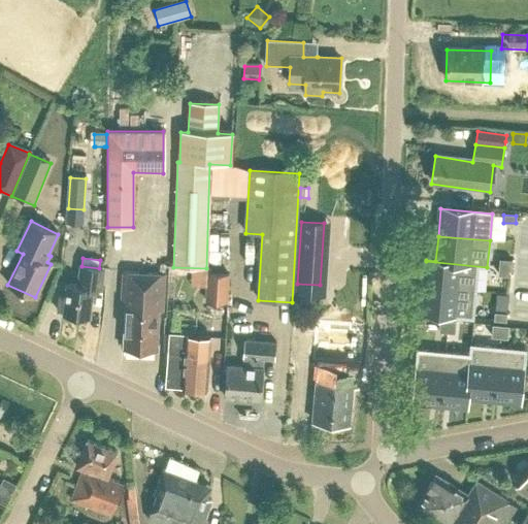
[(499,260),(498,276),(509,277),(510,277),(512,265),(512,261),(499,260)]
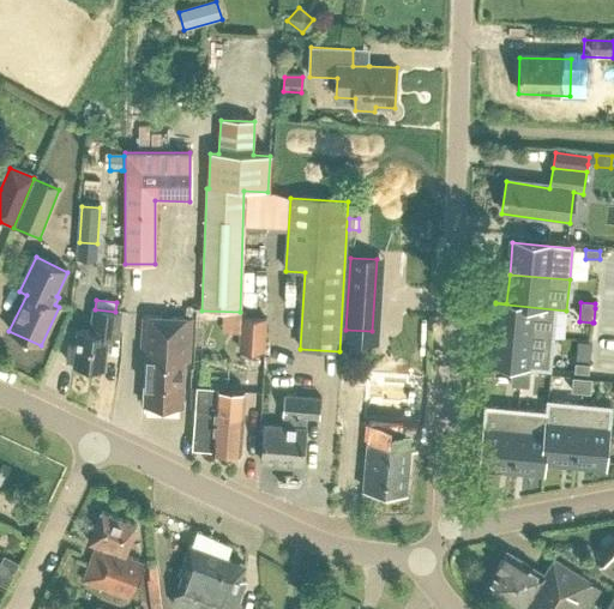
[(495,303),(492,335),(553,339),(555,311),(566,312),(566,311),(495,303)]
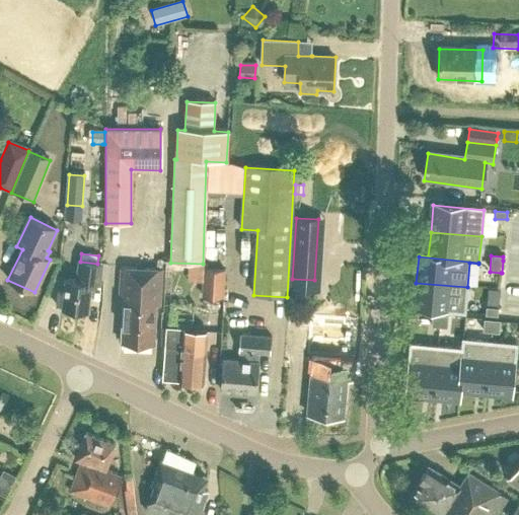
[(65,281),(63,293),(57,293),(56,306),(62,307),(61,309),(88,313),(91,284),(97,285),(100,266),(80,263),(77,282),(65,281)]
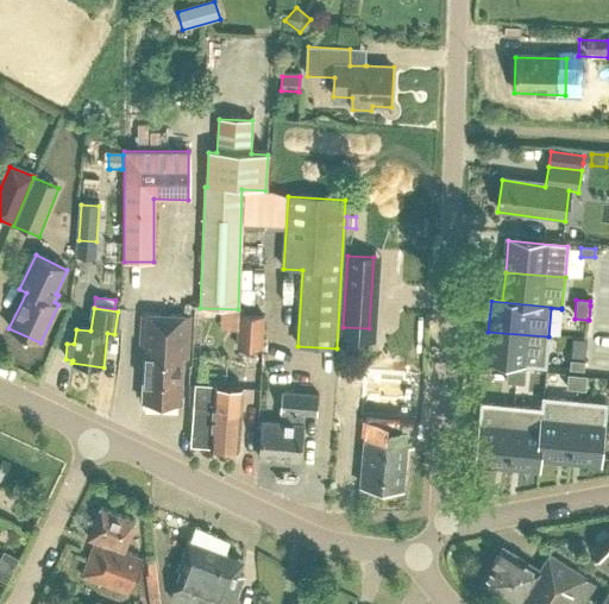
[(220,332),(238,332),(237,348),(262,350),(264,318),(239,316),(239,312),(221,310),(220,332)]
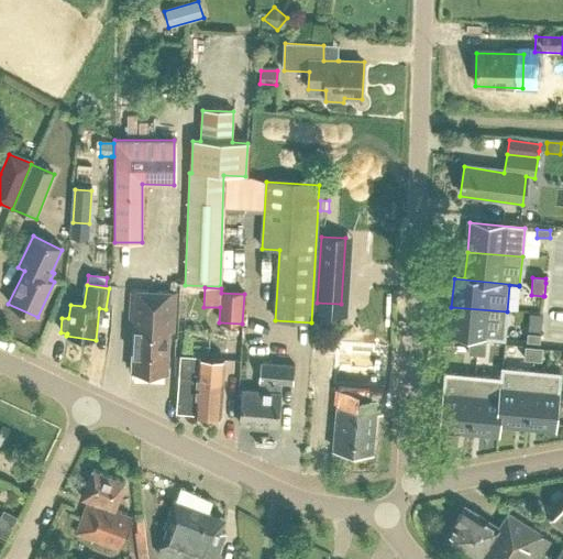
[(174,332),(176,294),(132,292),(129,330),(134,331),(132,373),(167,374),(169,332),(174,332)]
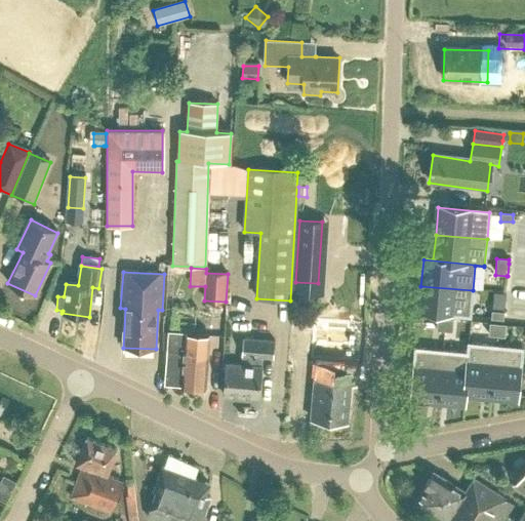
[(420,286),(418,313),(430,314),(470,318),(473,290),(420,286)]
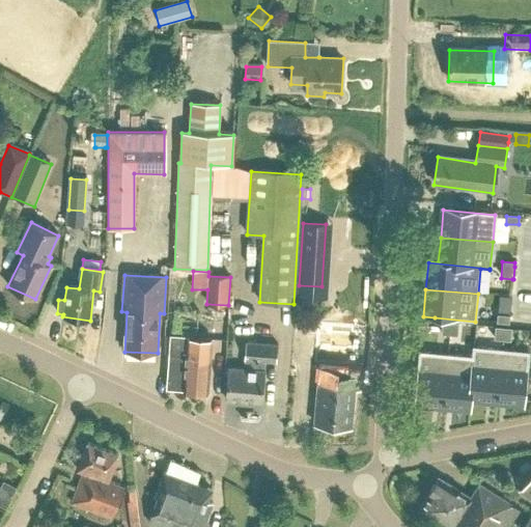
[(233,307),(246,311),(251,295),(239,290),(233,307)]
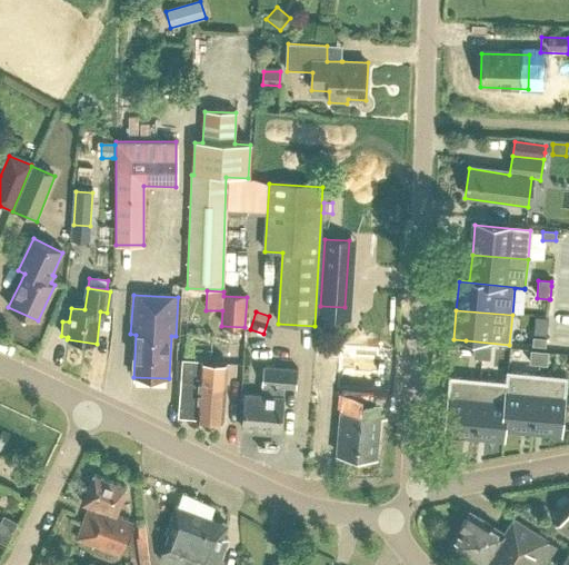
[(532,346),(532,347),(545,348),(545,347),(546,339),(546,338),(532,338),(532,346)]
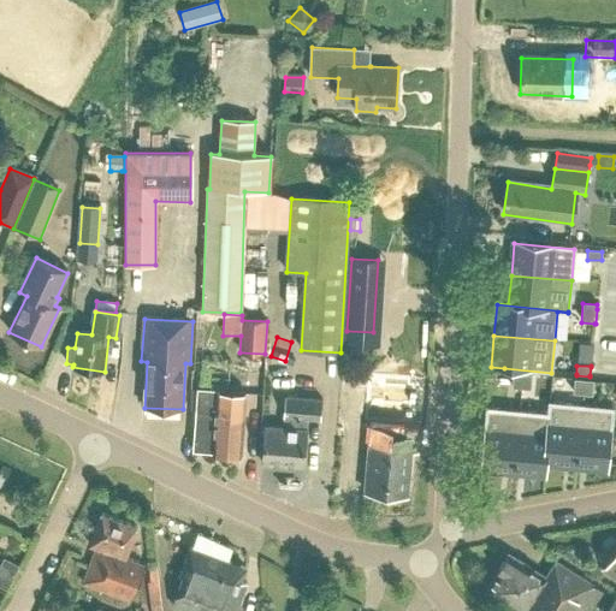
[(513,374),(511,387),(531,389),(531,375),(513,374)]
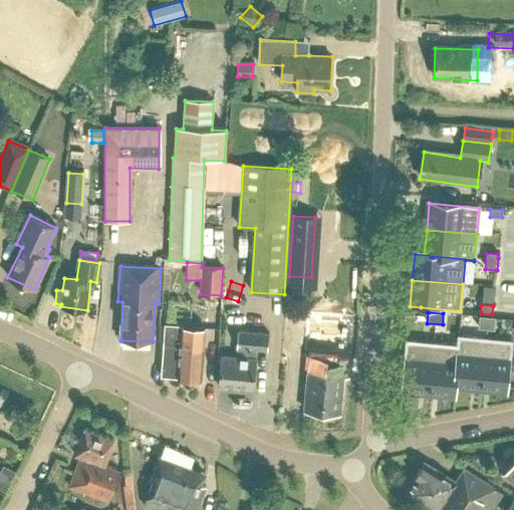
[(307,316),(303,356),(308,356),(349,360),(352,321),(307,316)]
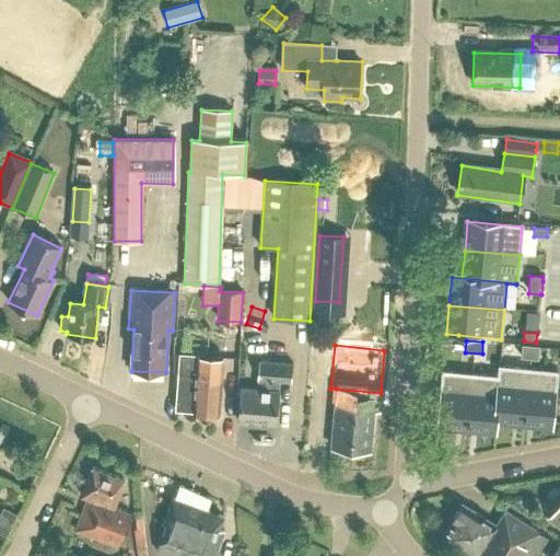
[(522,346),(521,359),(537,360),(538,348),(538,347),(522,346)]
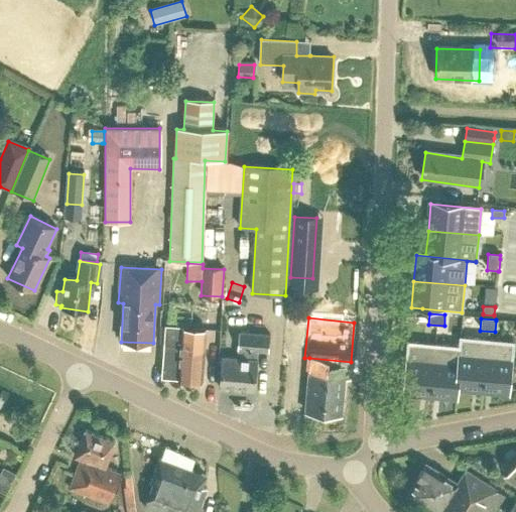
[(203,381),(206,348),(204,348),(206,330),(166,327),(162,378),(203,381)]
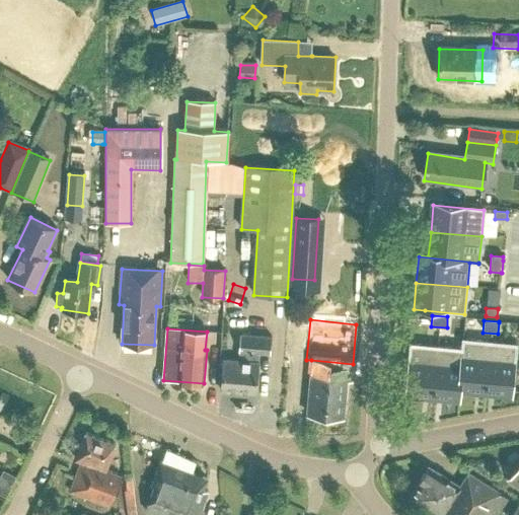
[(270,354),(271,337),(240,335),(238,361),(224,360),(222,392),(256,394),(258,354),(270,354)]
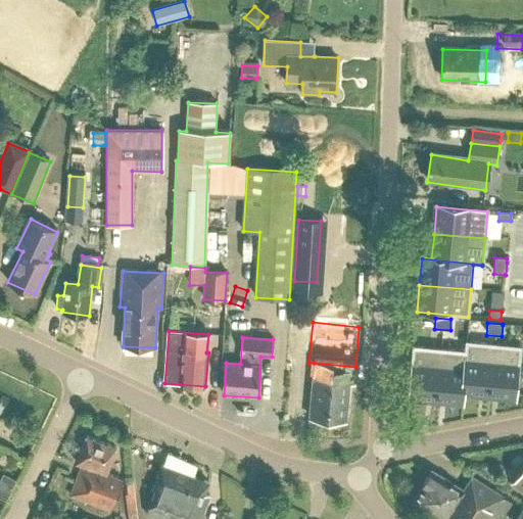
[(440,350),(435,402),(462,405),(467,343),(466,343),(465,354),(440,350)]
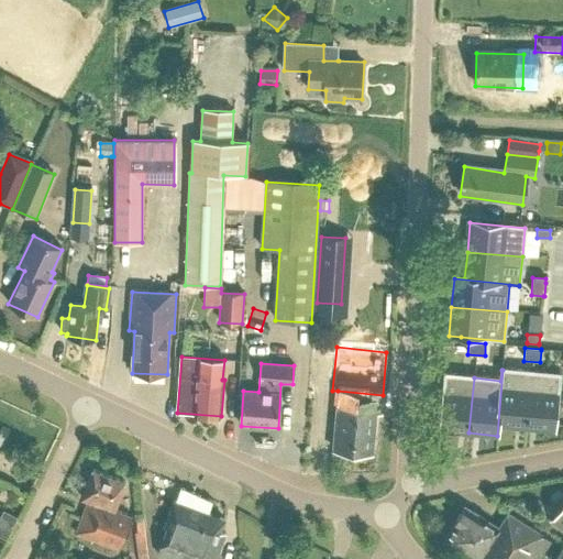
[(503,370),(497,436),(498,436),(499,425),(526,428),(531,373),(503,370)]
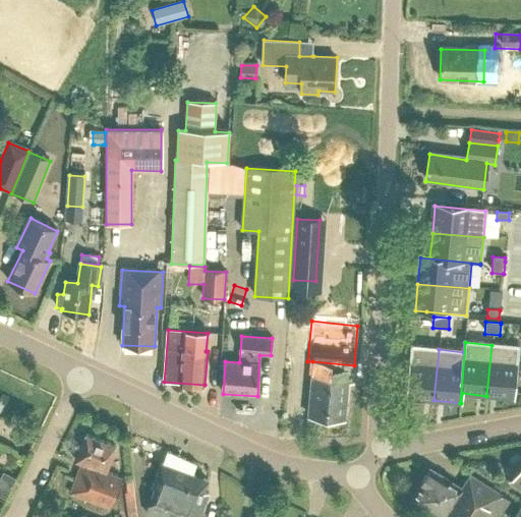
[(491,345),(486,396),(514,398),(518,347),(491,345)]
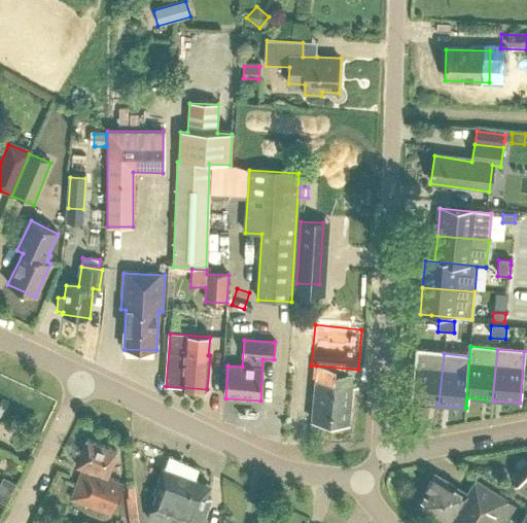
[(417,351),(412,403),(438,405),(444,353),(417,351)]
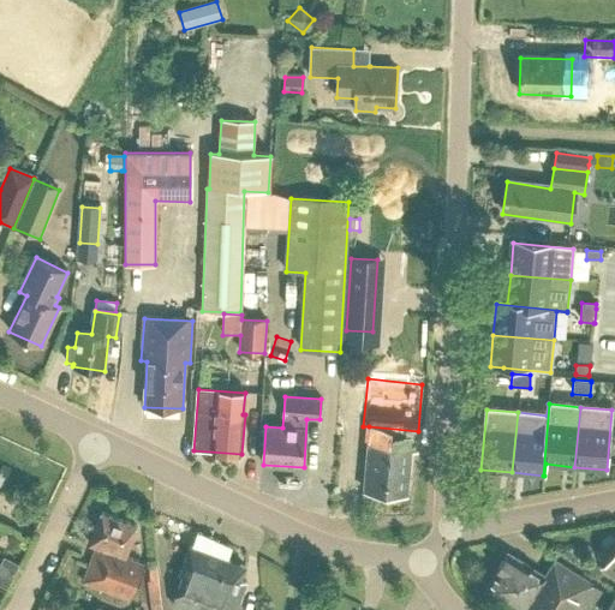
[(369,426),(363,491),(406,495),(411,447),(417,448),(418,431),(369,426)]
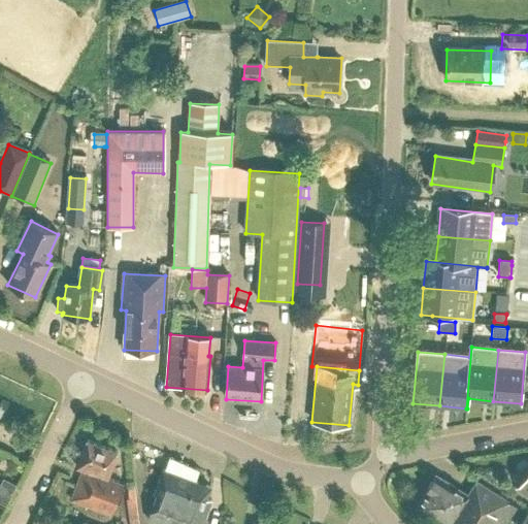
[(73,498),(113,515),(124,487),(108,481),(119,454),(88,443),(77,469),(84,472),(73,498)]
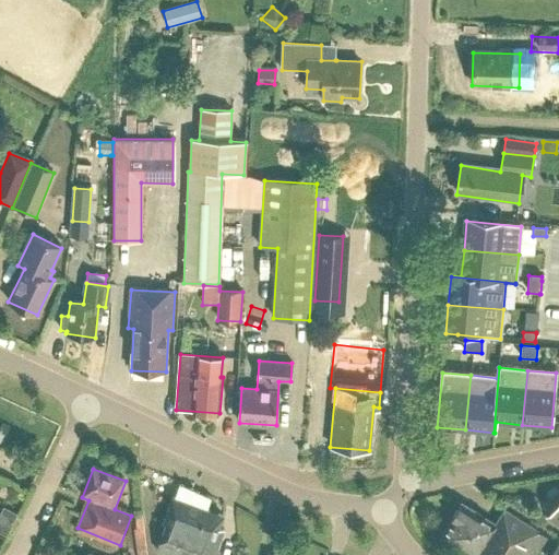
[(157,552),(164,554),(216,554),(225,531),(218,529),(223,518),(174,498),(164,522),(168,524),(157,552)]
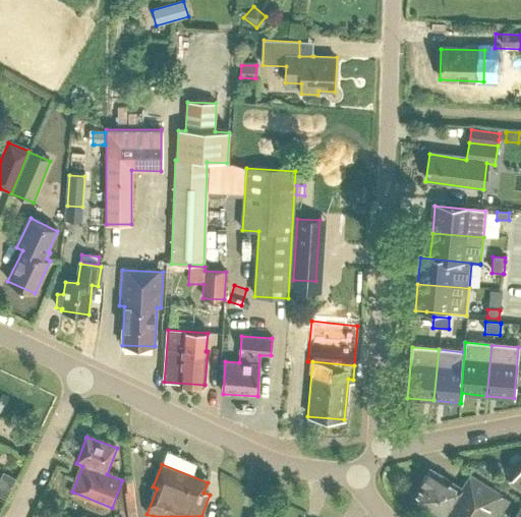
[(520,468),(510,482),(520,491),(520,468)]
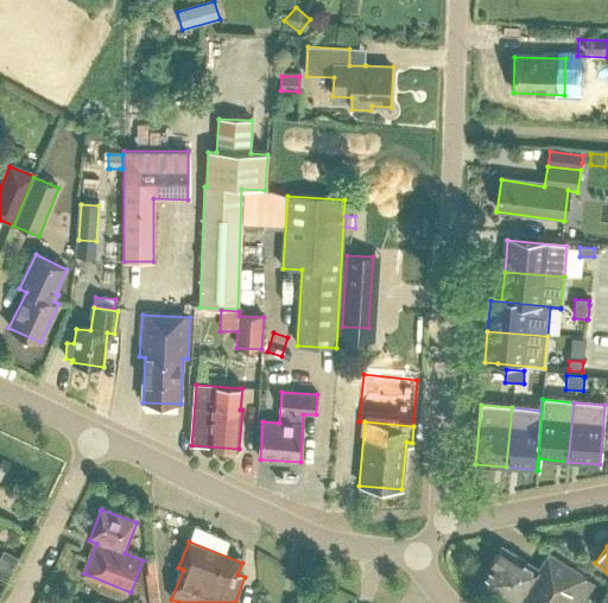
[(492,566),(529,589),(531,585),(542,591),(544,588),(567,602),(571,602),(586,579),(549,557),(539,572),(502,548),(492,566)]
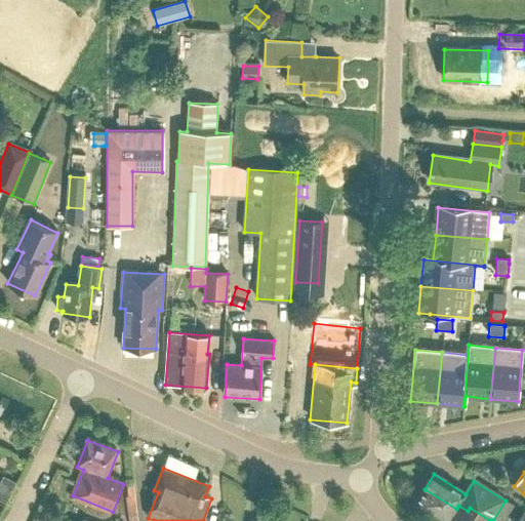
[(415,504),(440,520),(489,520),(470,508),(468,511),(458,506),(456,509),(425,489),(415,504)]
